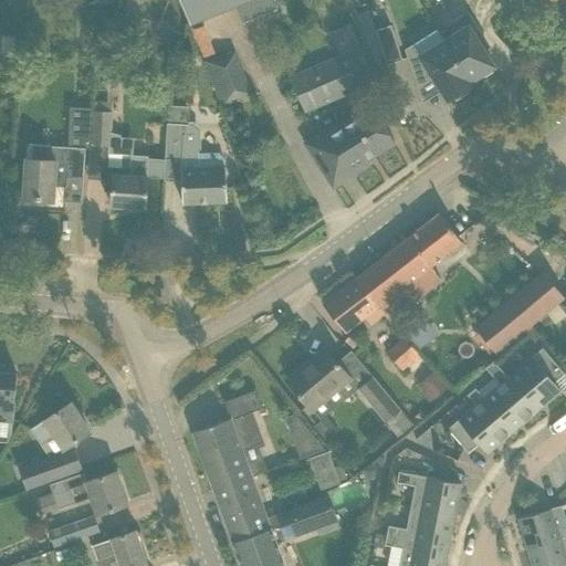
[(180,0),(189,22),(234,6),(241,21),(276,7),(273,0),(180,0)]
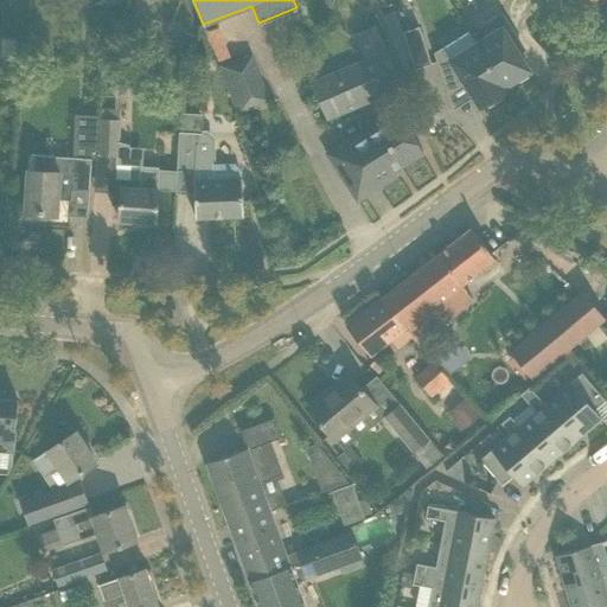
[(484,38),(475,43),(503,88),(504,87),(517,78),(519,82),(528,77),(525,74),(529,71),(511,42),(516,39),(502,17),(479,30),(484,38)]
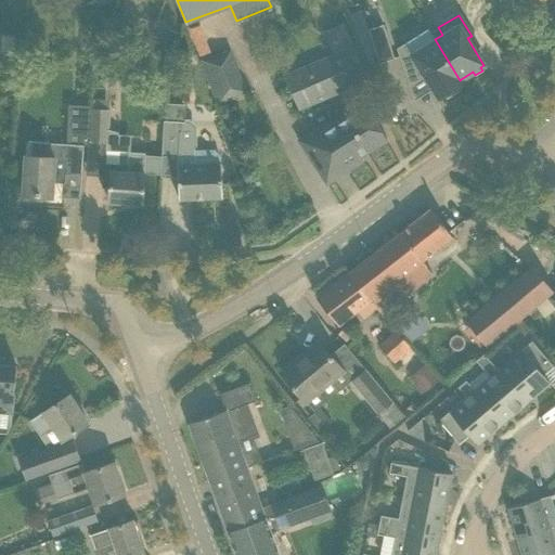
[(498,30),(505,38),(514,29),(507,22),(498,30)]
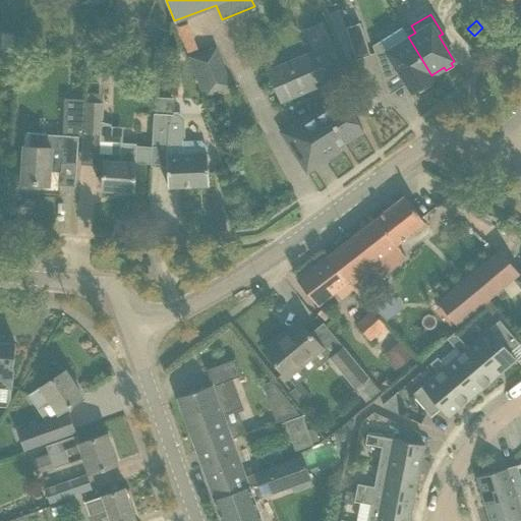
[(312,51),(267,70),(280,103),(336,79),(332,71),(341,67),(323,22),(304,31),(312,51)]
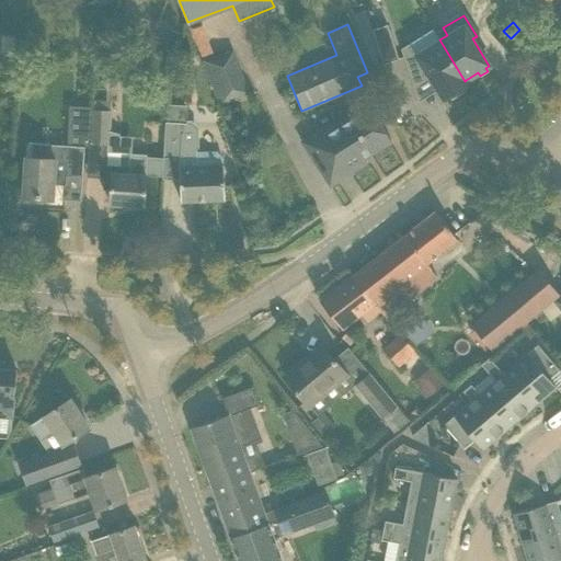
[(371,30),(384,64),(398,58),(387,24),(371,30)]
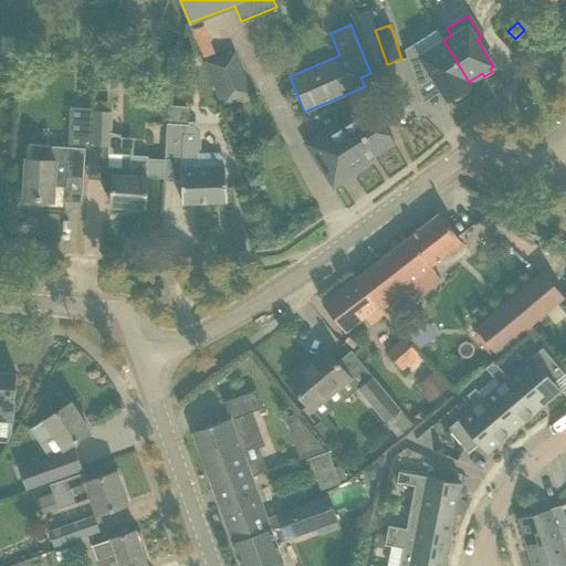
[(472,84),(470,81),(469,82),(443,40),(437,29),(404,50),(417,87),(432,77),(447,101),(453,96),(456,101),(468,92),(465,88),(472,84)]
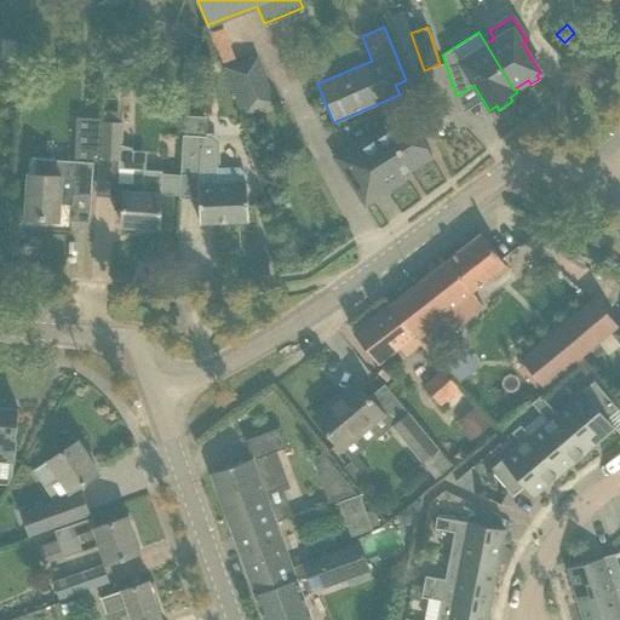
[(0,38),(0,59),(13,61),(16,39),(0,38)]
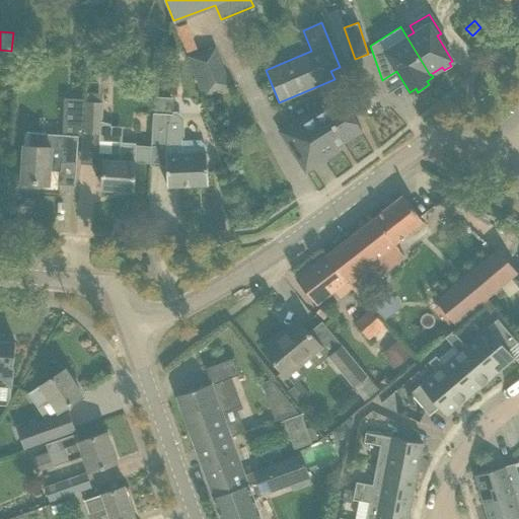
[(218,48),(191,58),(204,95),(232,85),(218,48)]
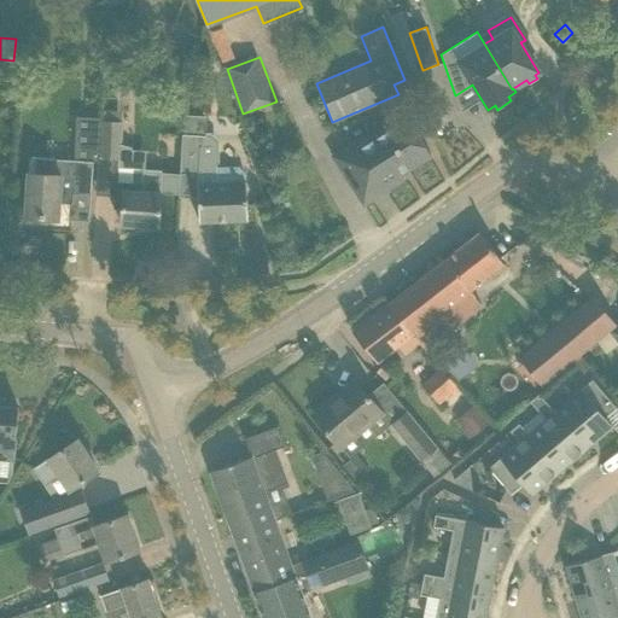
[(219,163),(219,140),(210,134),(205,133),(207,116),(184,115),(181,138),(180,176),(197,175),(199,223),(248,221),(246,197),(245,182),(245,172),(237,165),(216,165),(219,163)]
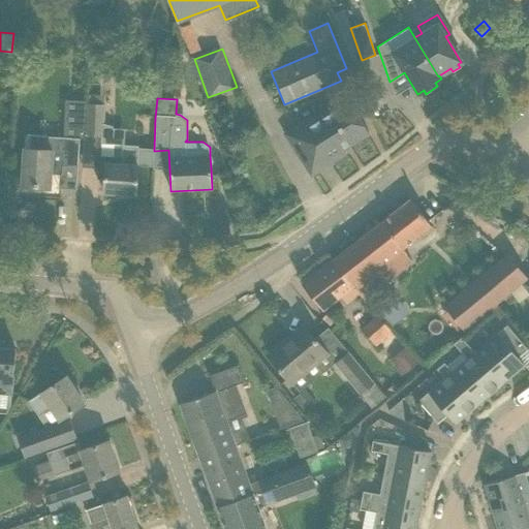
[(369,133),(347,100),(301,129),(299,125),(284,134),(310,176),(344,154),(342,150),(369,133)]
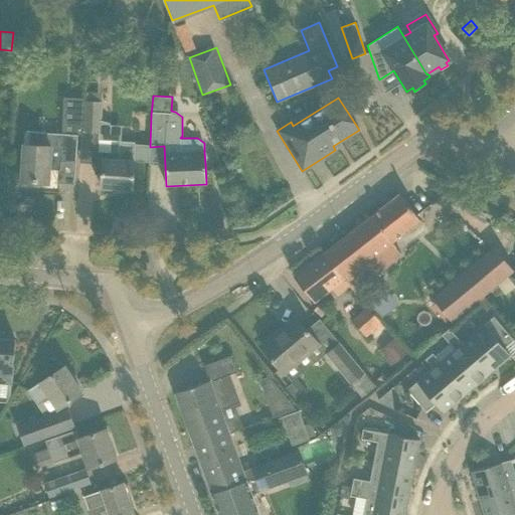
[(83,132),(100,132),(101,102),(84,102),(83,132)]
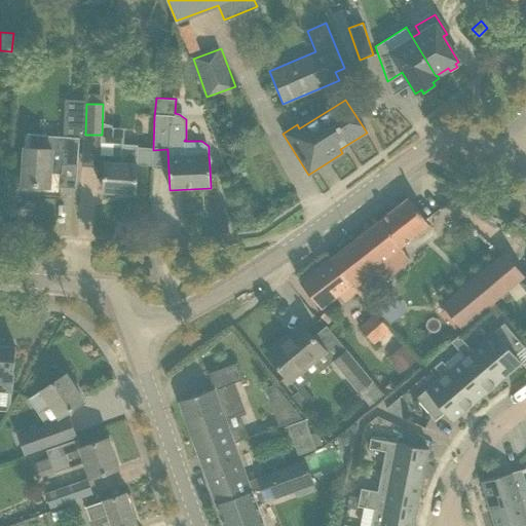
[(22,186),(49,187),(50,164),(77,165),(79,138),(31,135),(30,148),(24,147),(22,186)]
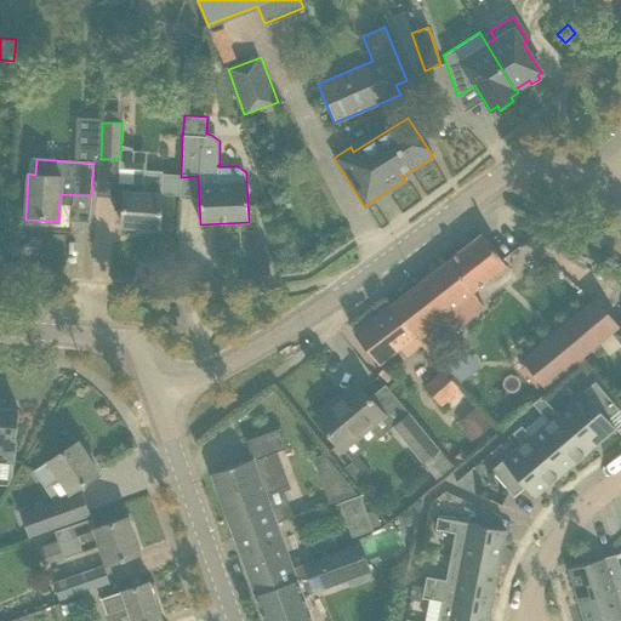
[(123,211),(121,226),(159,228),(161,204),(161,194),(163,171),(143,170),(118,169),(117,183),(115,183),(114,210),(123,211)]
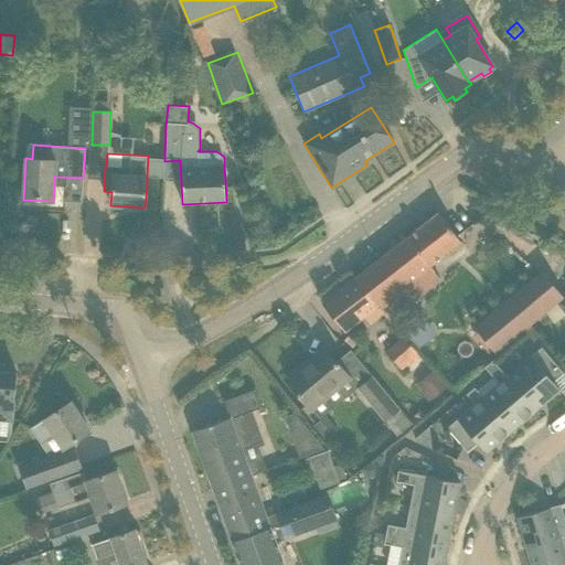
[(438,277),(429,266),(460,242),(437,213),(356,276),(384,313),(383,313),(386,318),(438,277)]
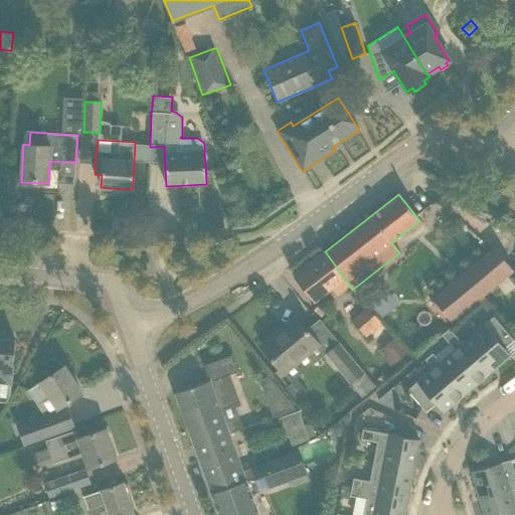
[(432,298),(452,322),(513,271),(493,246),(432,298)]
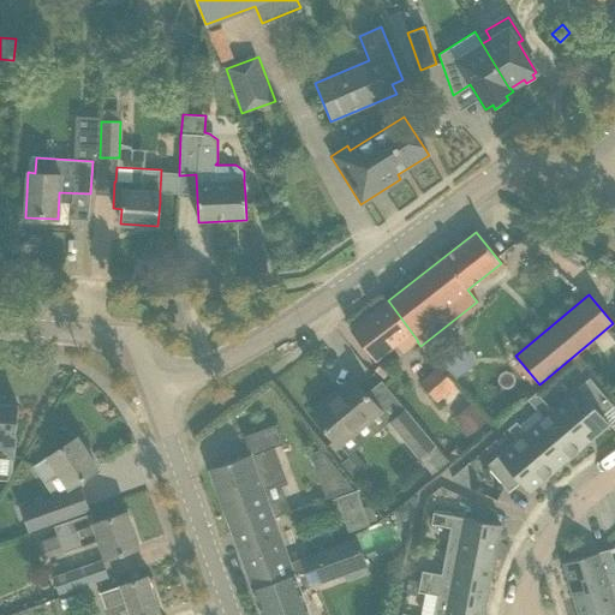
[(418,341),(388,300),(350,330),(374,362),(395,345),(401,353),(417,341),(418,341)]
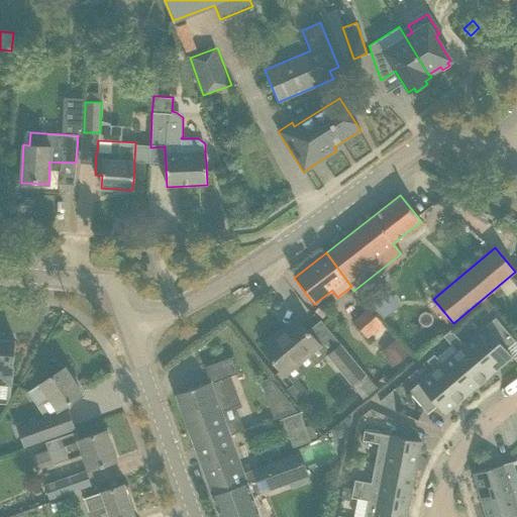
[(486,300),(481,304),(488,312),(493,308),(486,300)]
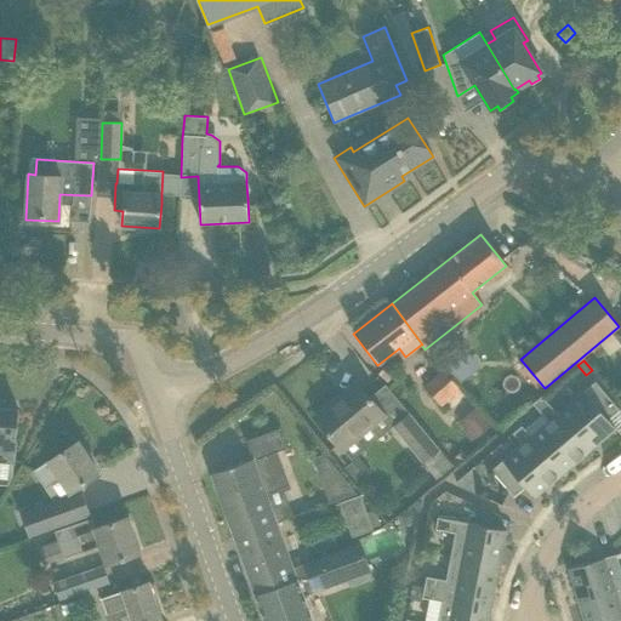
[(314,417),(330,436),(342,450),(383,415),(357,382),(314,417)]
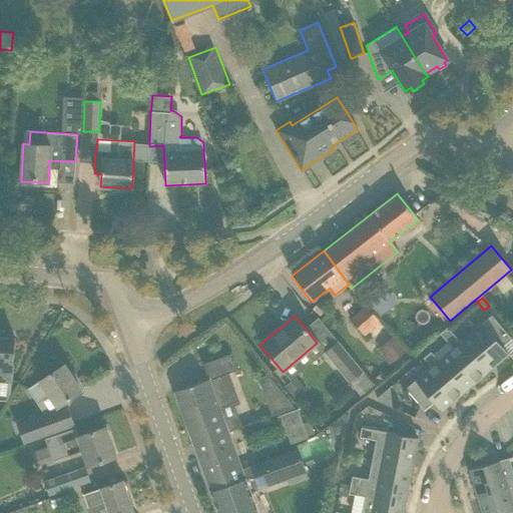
[(491,316),(460,342),(486,373),(508,354),(502,347),(511,339),(491,316)]
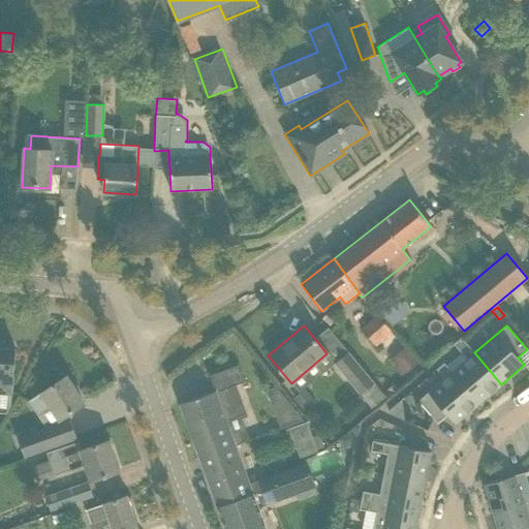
[(461,352),(446,366),(478,404),(501,384),(474,352),(461,337),(454,344),(461,352)]
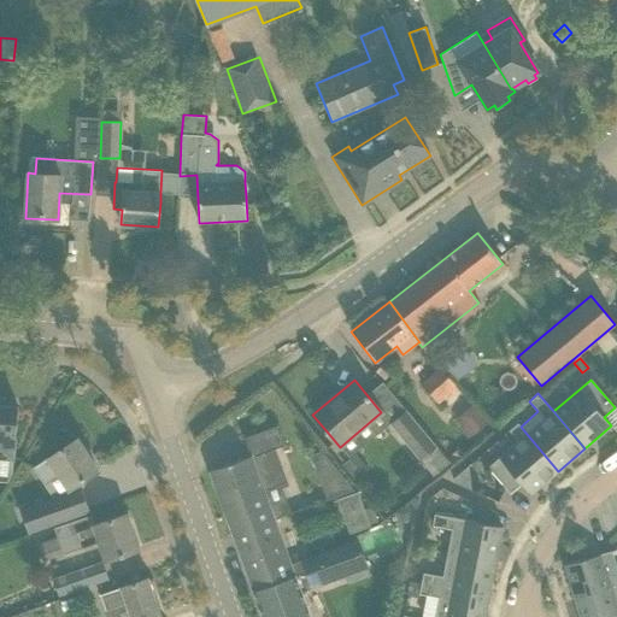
[(0,457),(13,458),(15,438),(18,407),(0,405),(0,457)]
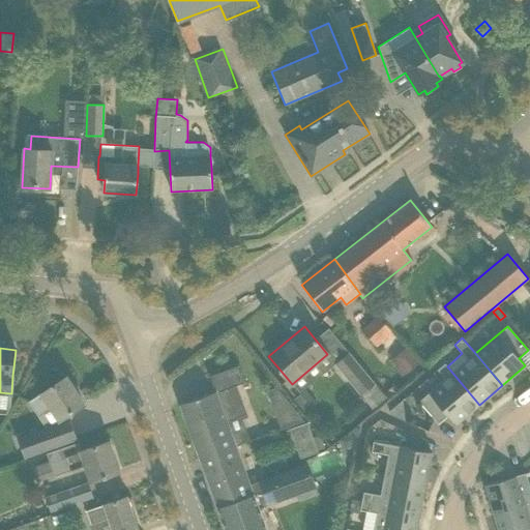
[(376,385),(376,384),(349,352),(334,364),(358,392),(373,410),(387,398),(384,393),(383,394),(376,385)]
